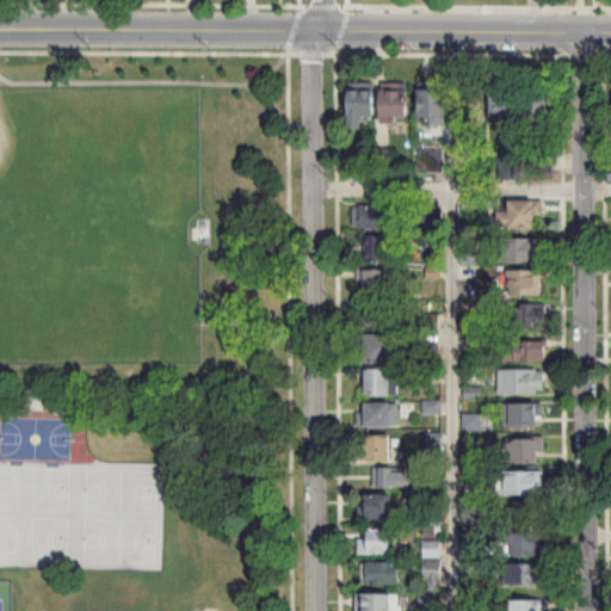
[(375,86),(351,86),(351,130),(364,130),(364,119),(375,119),(375,86)]
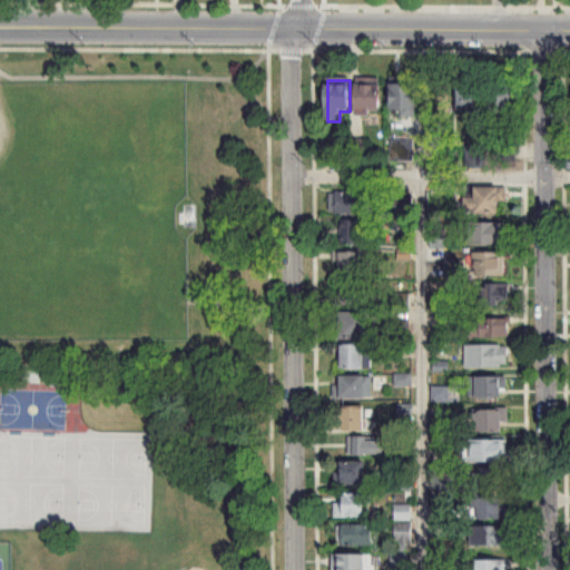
[(392,117),(416,117),(416,84),(392,84),(392,117)]
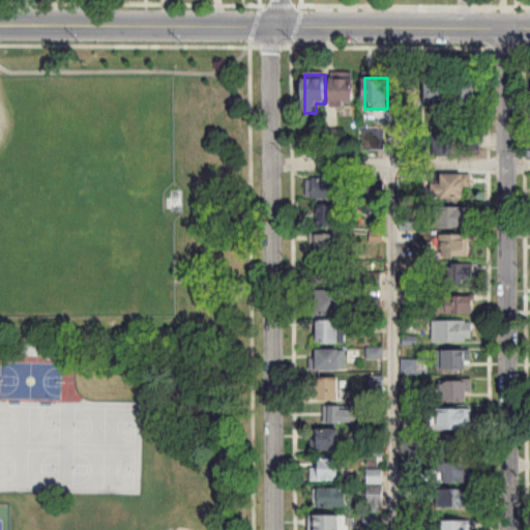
[(355,79),(331,79),(332,107),(356,107),(355,79)]
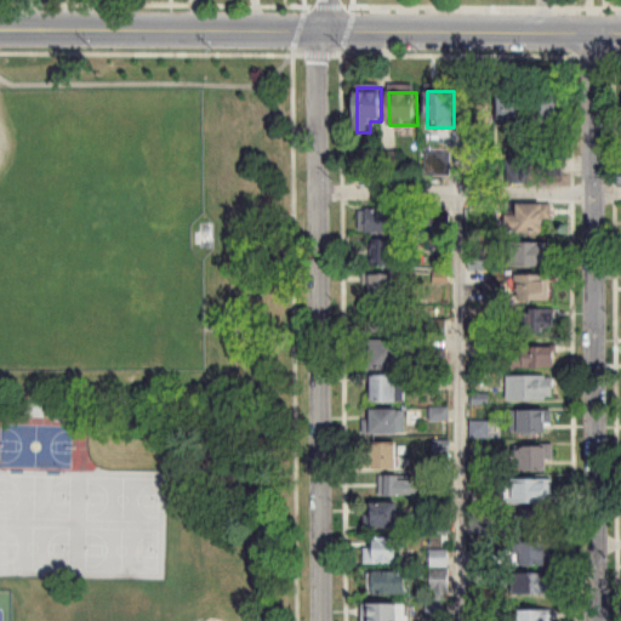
[(500,121),(528,121),(528,92),(500,92),(500,121)]
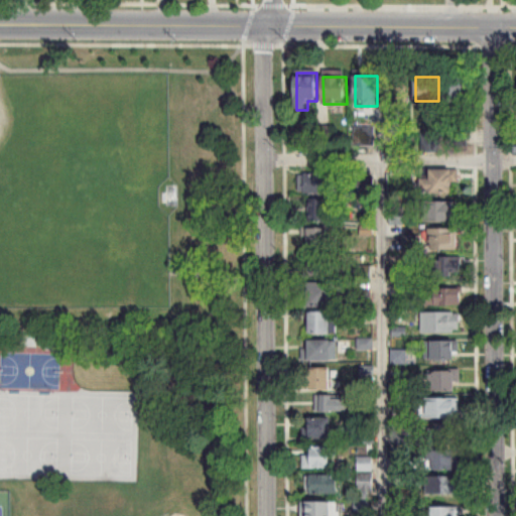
[(468,79),(444,79),(444,104),(468,104),(468,79)]
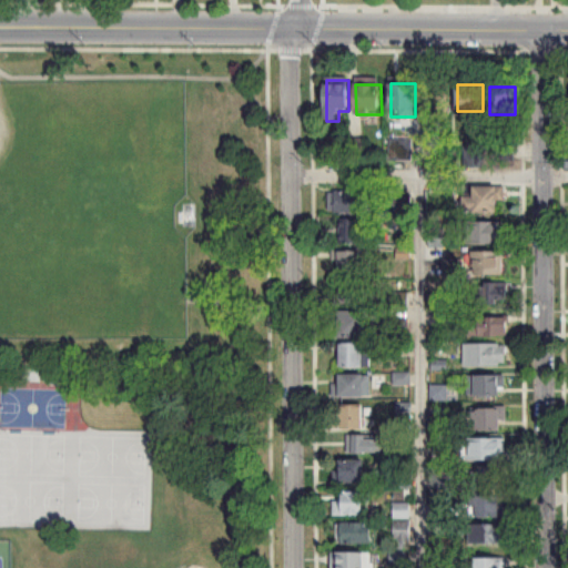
[(411,140),(395,141),(395,161),(412,160),(411,140)]
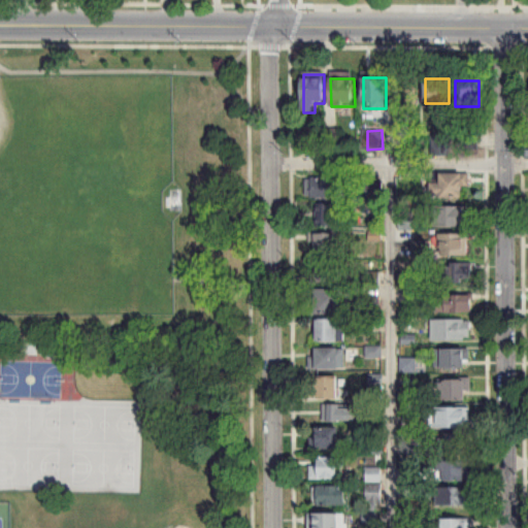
[(431,156),(449,156),(449,133),(431,133),(431,156)]
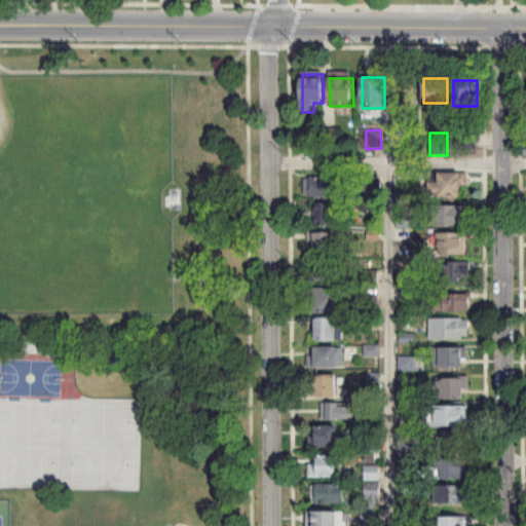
[(465,197),(465,174),(439,174),(439,183),(429,183),(429,197),(465,197)]
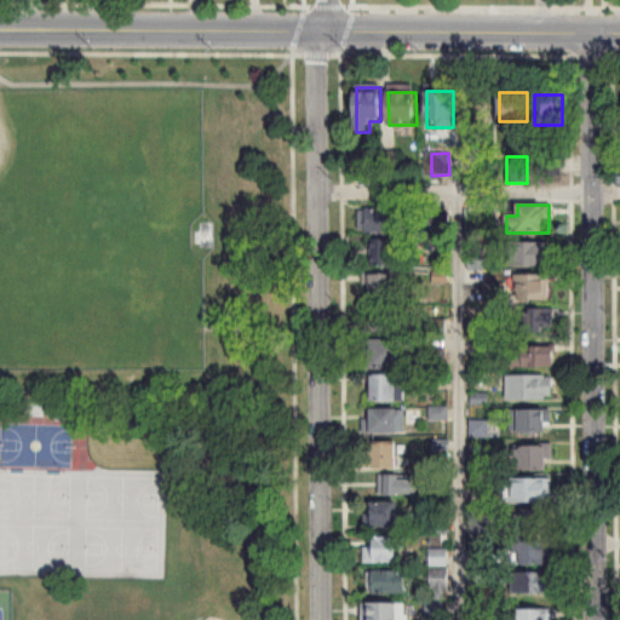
[(406,233),(406,210),(360,210),(360,233),(406,233)]
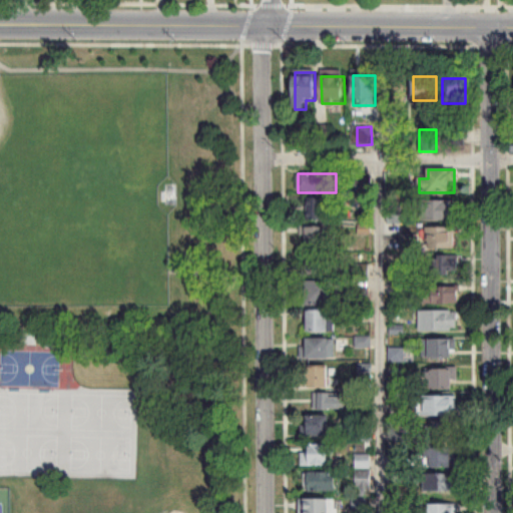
[(352,195),(371,193),(369,177),(350,178),(352,195)]
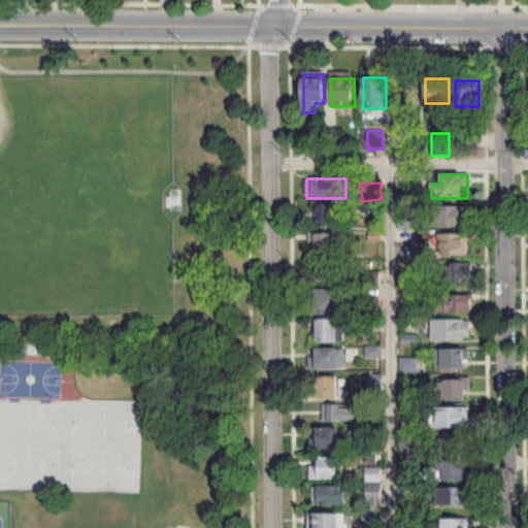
[(335,204),(316,204),(316,226),(335,226),(335,204)]
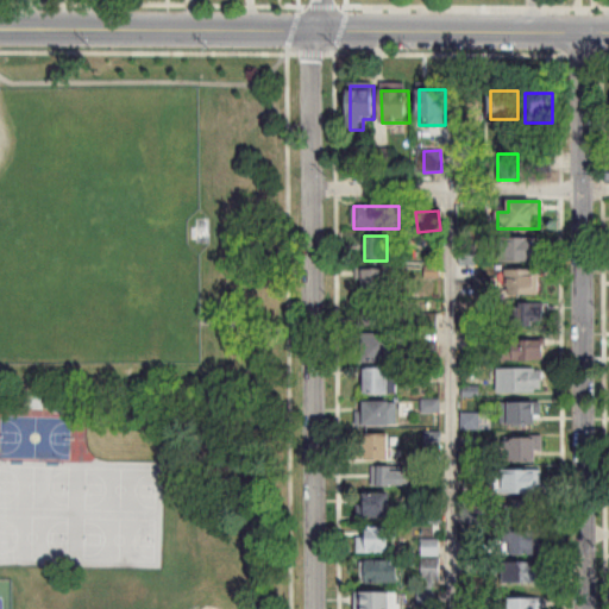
[(541,239),(500,239),(500,262),(541,262),(541,239)]
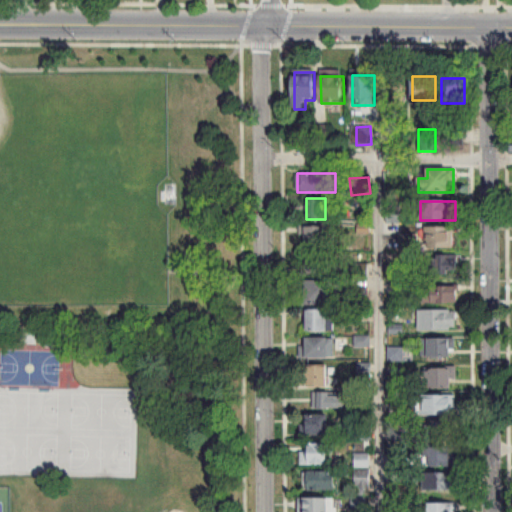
[(327,227),(306,227),(306,275),(327,275),(327,227)]
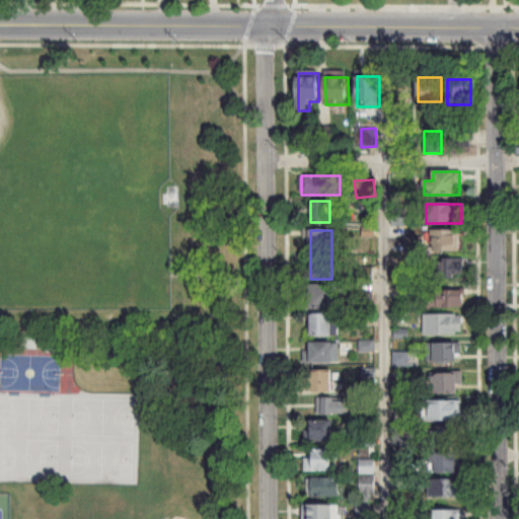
[(459,252),(459,230),(430,230),(430,252),(459,252)]
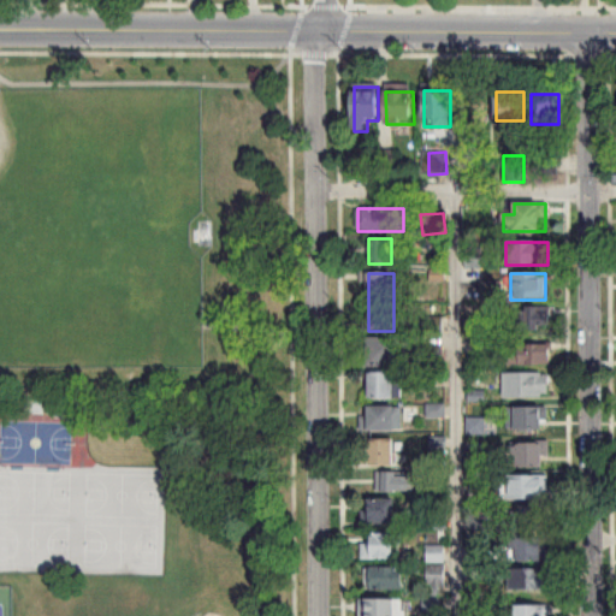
[(513,331),(552,331),(552,315),(543,315),(543,308),(513,308),(513,331)]
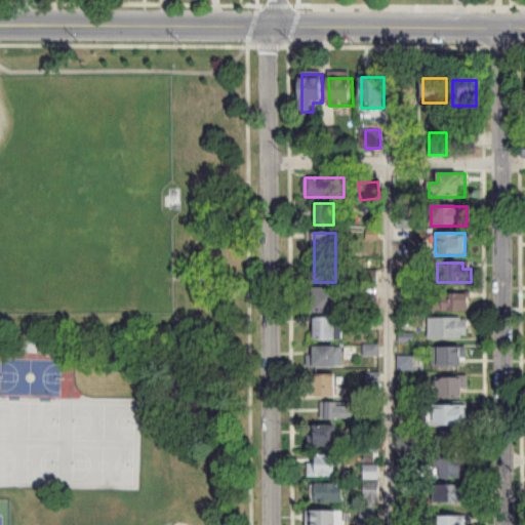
[(313,313),(340,313),(340,287),(313,287),(313,313)]
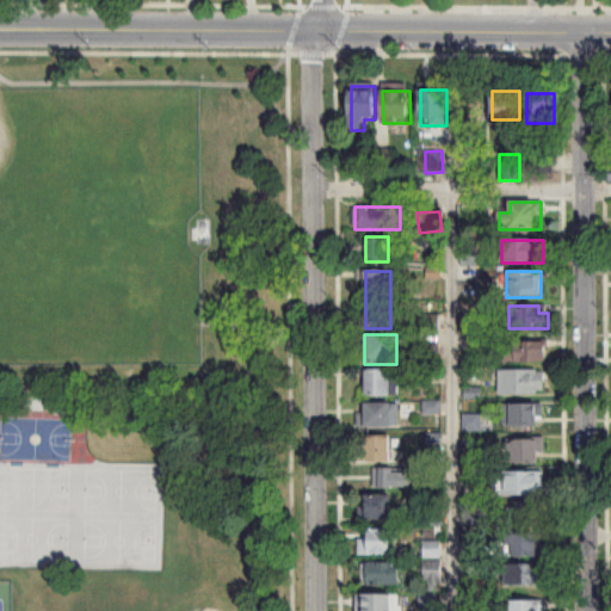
[(548,341),(503,341),(503,363),(548,363),(548,341)]
